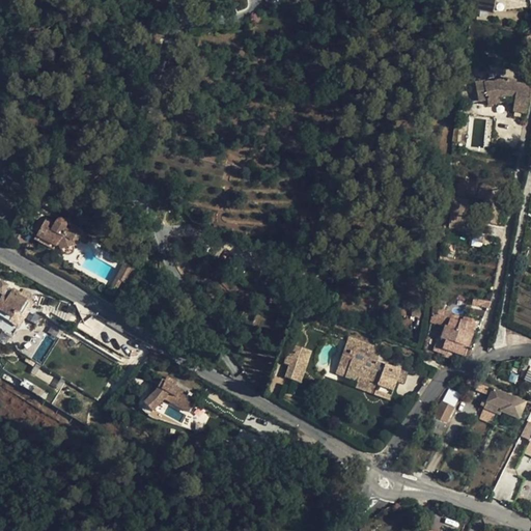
[(495,0),(475,0),(474,9),(493,11),(495,0)]
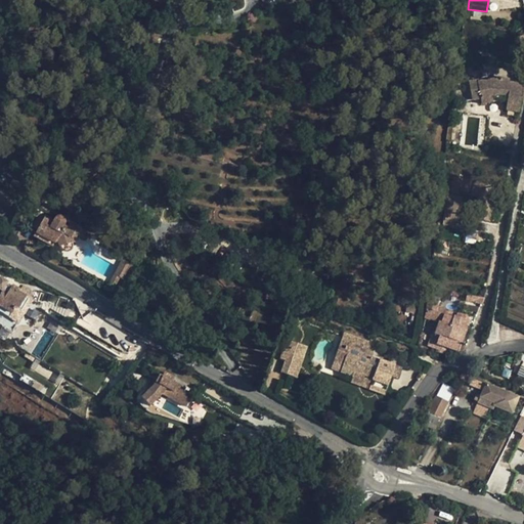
[(477,80),(469,82),(472,99),(481,98),(481,103),(496,100),(500,100),(508,100),(506,110),(519,112),(523,84),(513,83),(509,82),(506,80),(504,79),(499,78),(498,78),(493,79),(478,82),(477,80)]
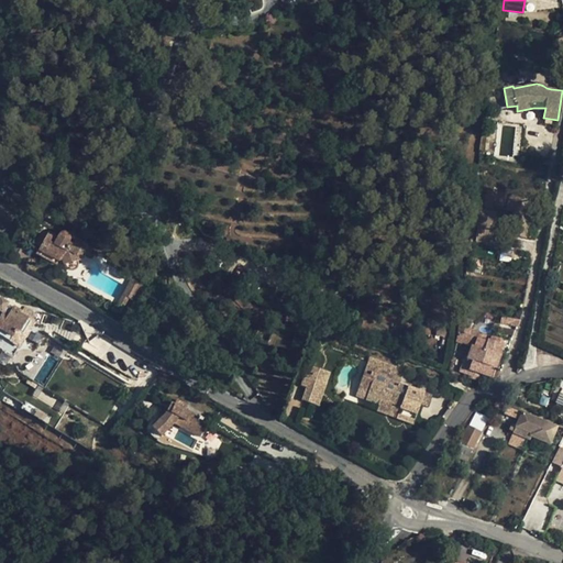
[(522,219),(528,199),(509,195),(506,210),(518,213),(517,218),(506,216),(503,233),(507,234),(527,239),(530,221),(522,219)]
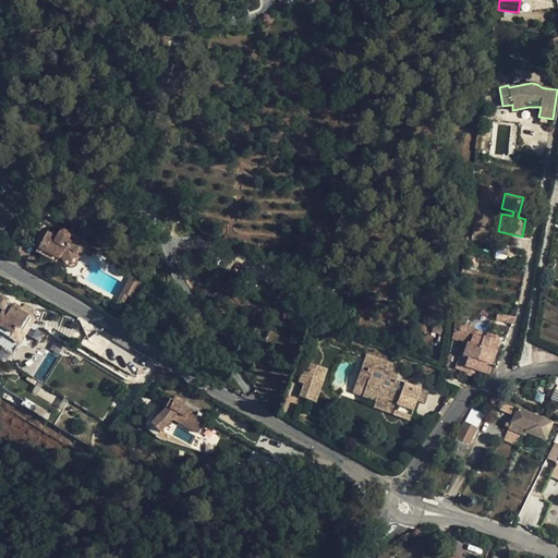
[(490,221),(493,210),(476,207),(474,218),(490,221)]
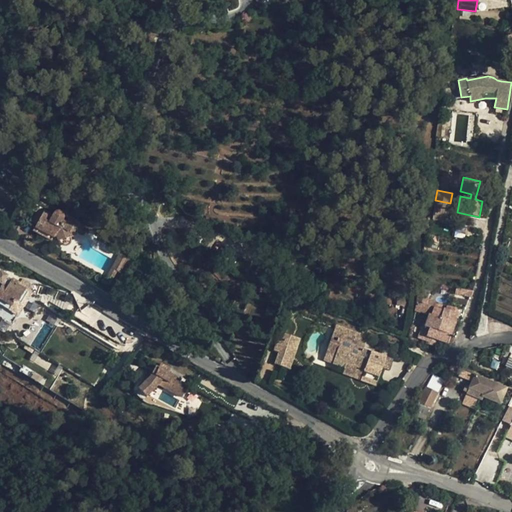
[(65,195),(62,203),(73,207),(76,200),(65,195)]
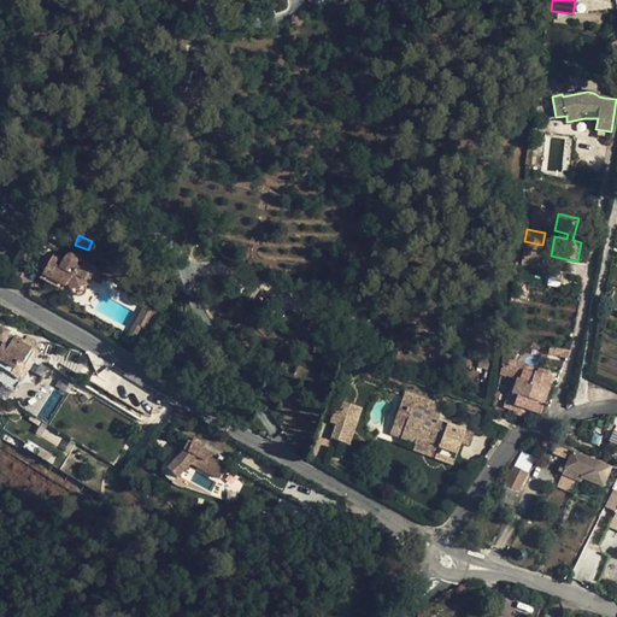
[(521,253),(516,280),(545,285),(548,258),(521,253)]
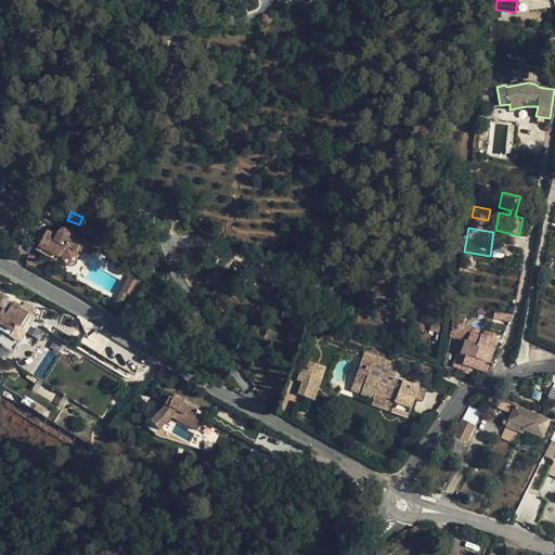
[(42,237),(38,246),(57,257),(62,256),(63,261),(65,261),(65,263),(67,266),(71,266),(73,266),(75,265),(76,262),(76,260),(76,257),(77,257),(76,252),(79,250),(81,252),(86,242),(79,237),(74,234),(72,239),(68,237),(68,235),(68,232),(66,230),(65,230),(63,230),(61,230),(59,232),(55,237),(54,240),(52,243),(42,237)]
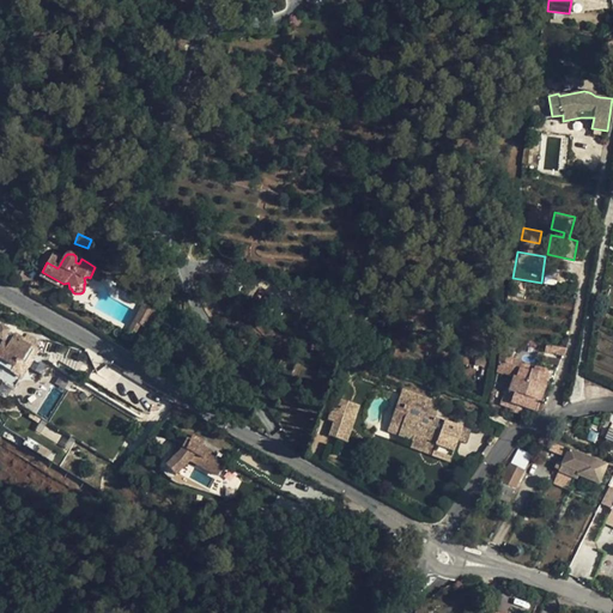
[(64,284),(42,272),(40,275),(61,287),(64,284)]
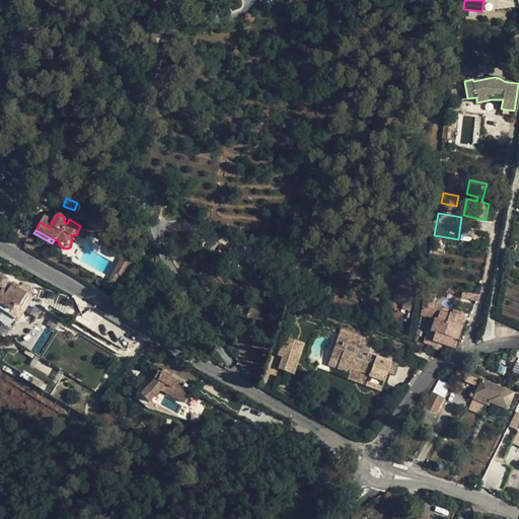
[(129,262),(122,258),(115,273),(121,276),(129,262)]
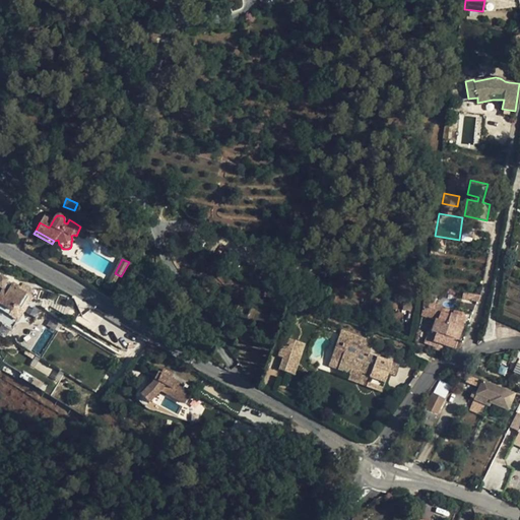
[(0,322),(11,330),(23,311),(36,317),(40,311),(36,309),(40,303),(30,297),(35,289),(23,283),(20,287),(12,282),(11,285),(7,282),(8,280),(1,275),(0,276),(0,322)]
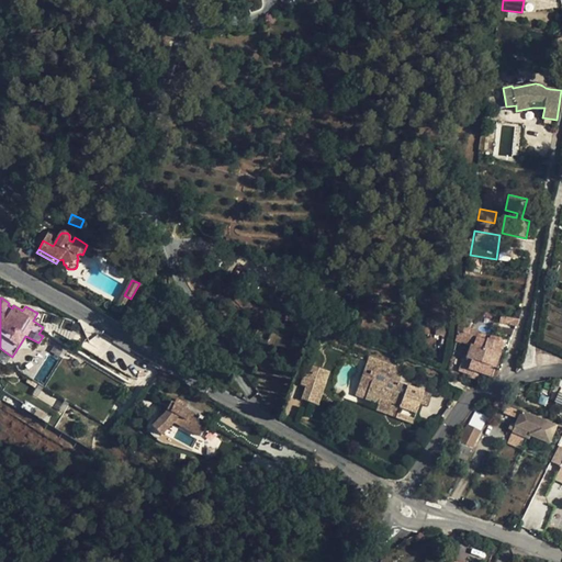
[(471,315),(459,314),(456,332),(468,333),(471,315)]
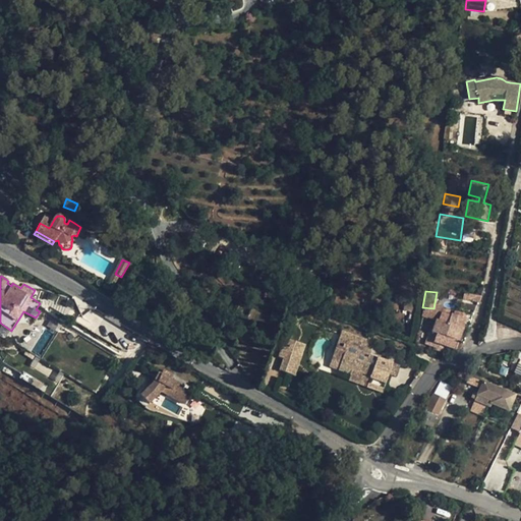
[(464,297),(448,294),(444,308),(460,312),(464,297)]
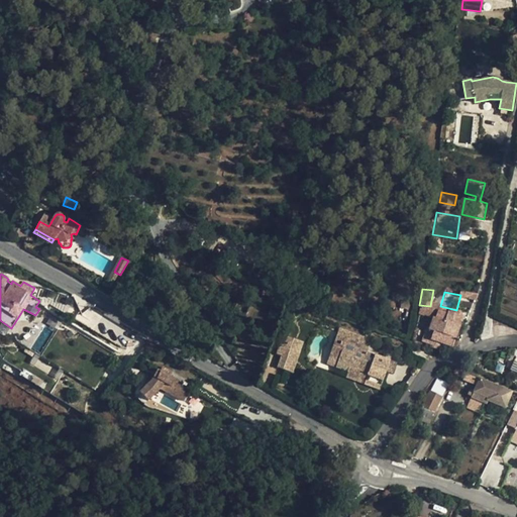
[(251,302),(238,297),(232,312),(244,317),(251,302)]
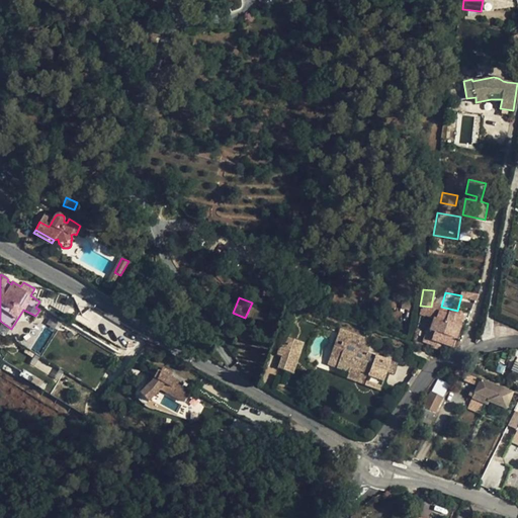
[(434,318),(425,341),(430,343),(430,345),(431,346),(432,347),(434,348),(437,349),(439,349),(440,348),(451,352),(455,339),(456,340),(464,316),(462,312),(451,310),(450,313),(449,312),(448,314),(438,310),(435,319),(434,318)]
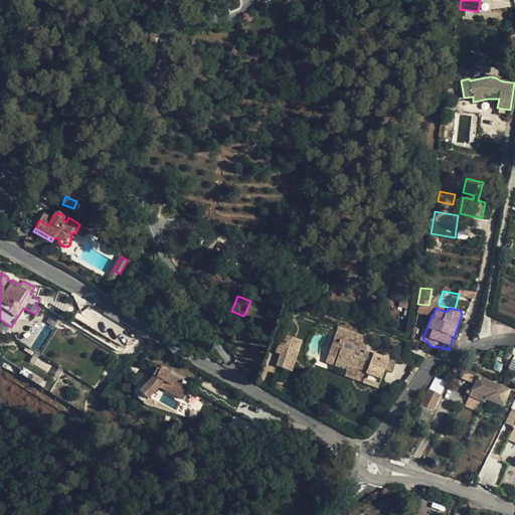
[(331,339),(342,343),(344,339),(365,347),(368,338),(338,327),(336,333),(333,332),(331,339)]
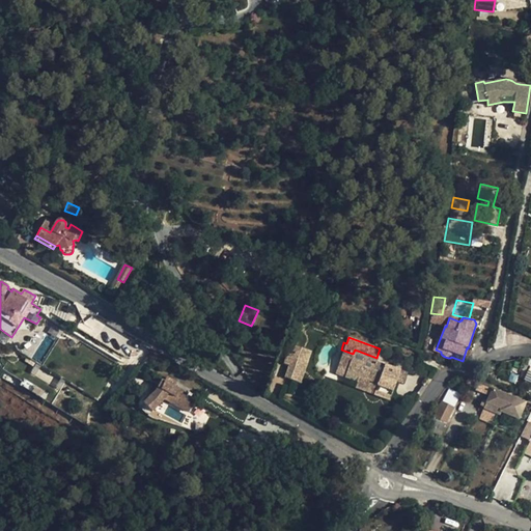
[(355,350),(353,354),(345,376),(358,381),(360,375),(379,382),(376,388),(374,393),(390,399),(395,385),(400,370),(386,365),(375,362),(376,358),(355,350)]
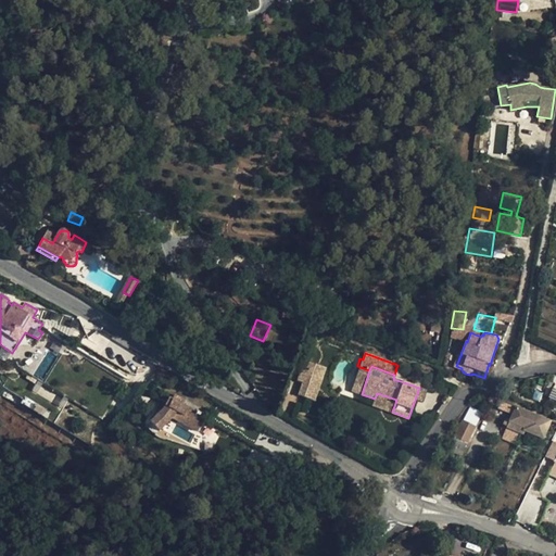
[(305,375),(299,394),(310,399),(317,379),(305,375)]
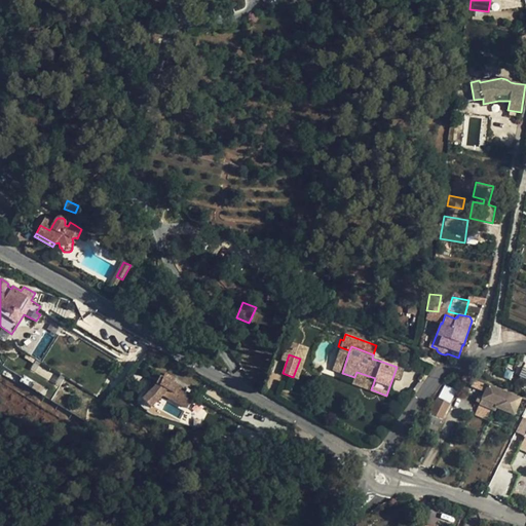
[(397,367),(391,381),(405,387),(410,372),(397,367)]
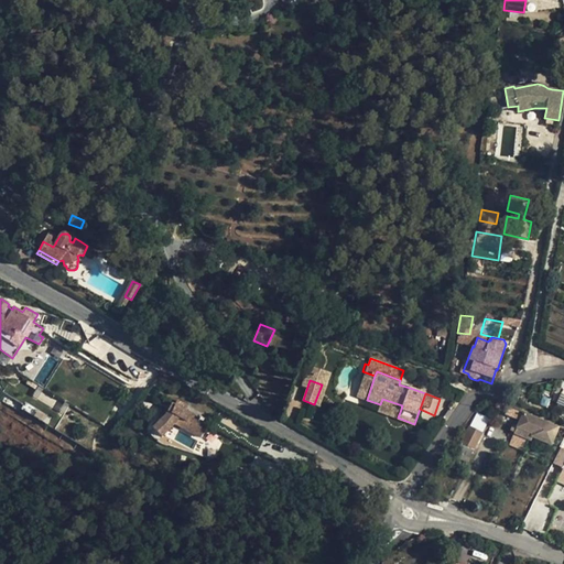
[(382,399),(380,404),(400,412),(402,405),(382,399)]
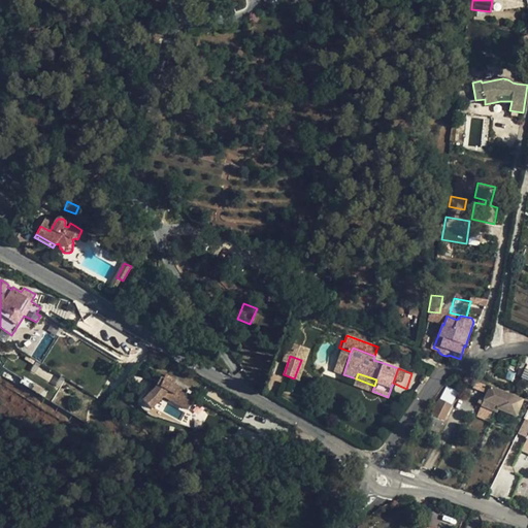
[(167,374),(164,378),(172,383),(174,378),(167,374)]
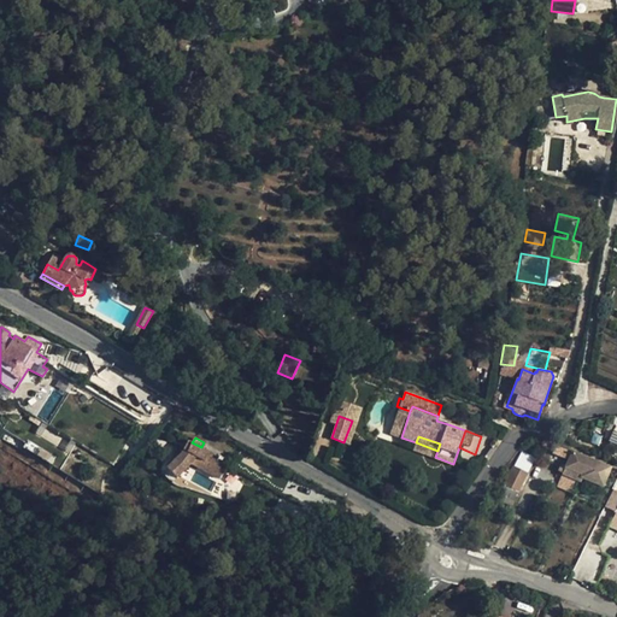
[(53,459),(21,439),(17,446),(48,466),(53,459)]
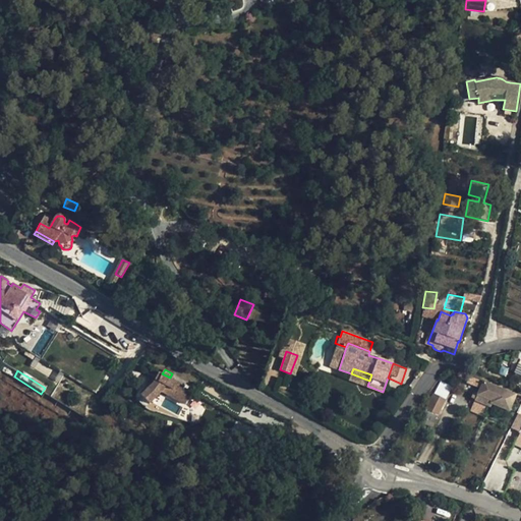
[(161,392),(185,405),(192,391),(170,378),(162,373),(159,371),(152,385),(140,396),(149,404),(161,392)]
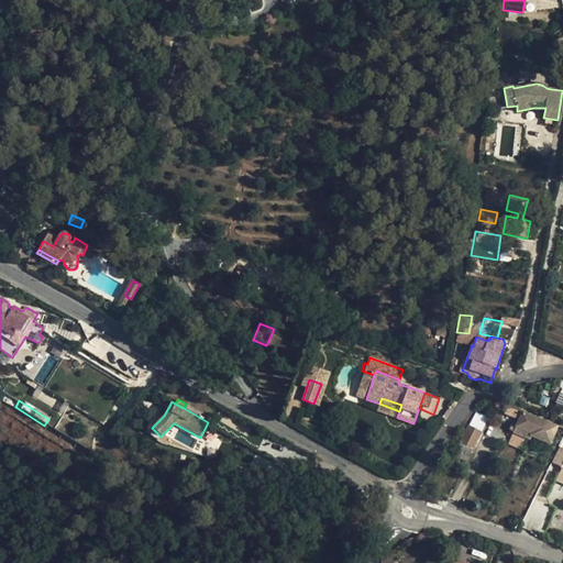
[(556,427),(522,412),(512,432),(515,433),(525,438),(530,440),(531,437),(550,444),(554,434),(556,427)]
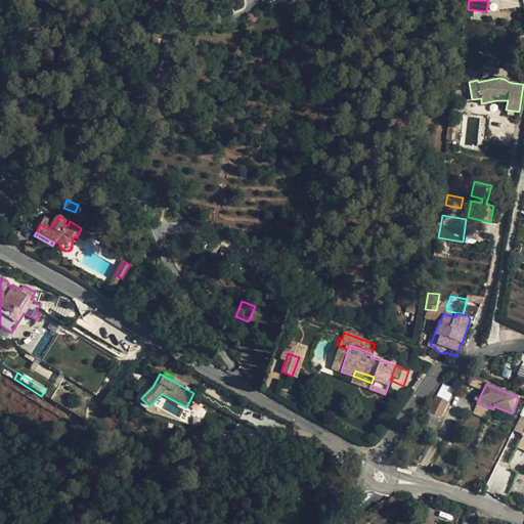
[(448,401),(436,395),(433,401),(445,408),(448,401)]
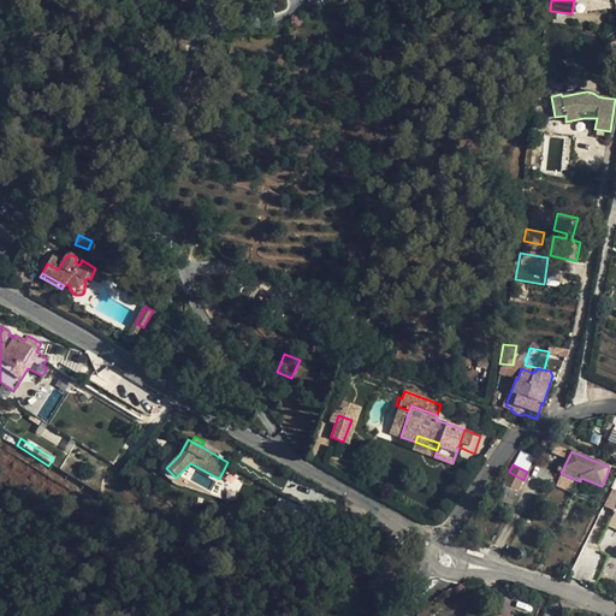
[(504,502),(507,496),(514,499),(523,480),(509,472),(497,498),(504,502)]
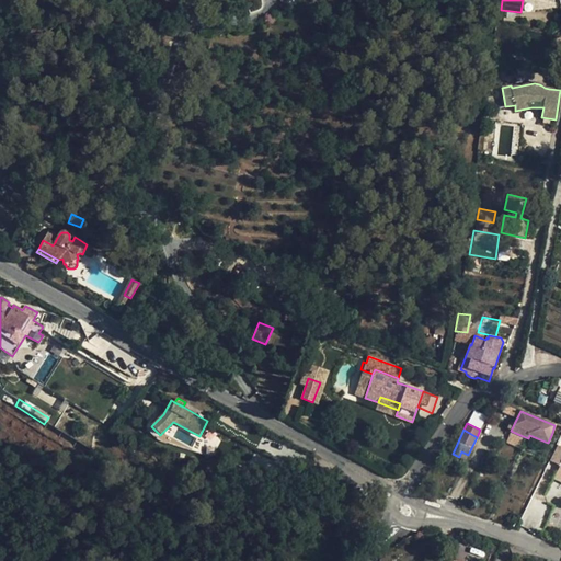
[(519,444),(523,436),(513,432),(508,439),(519,444)]
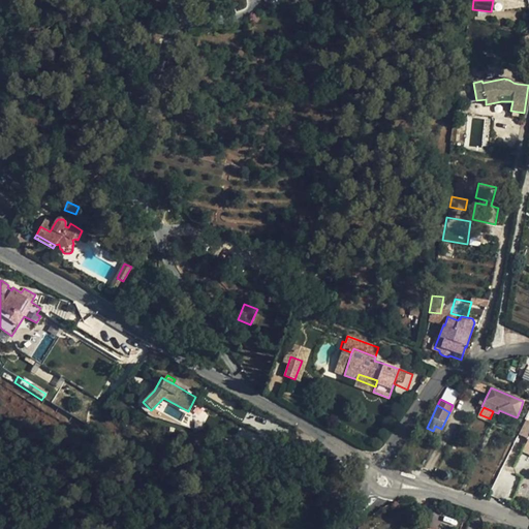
[(335,466),(327,458),(322,462),(330,470),(335,466)]
